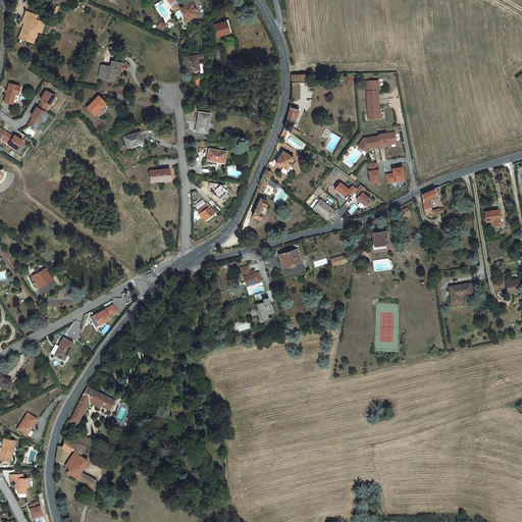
[(172,6),(176,11),(181,7),(178,3),(175,0),(166,0),(173,6),(172,6)]
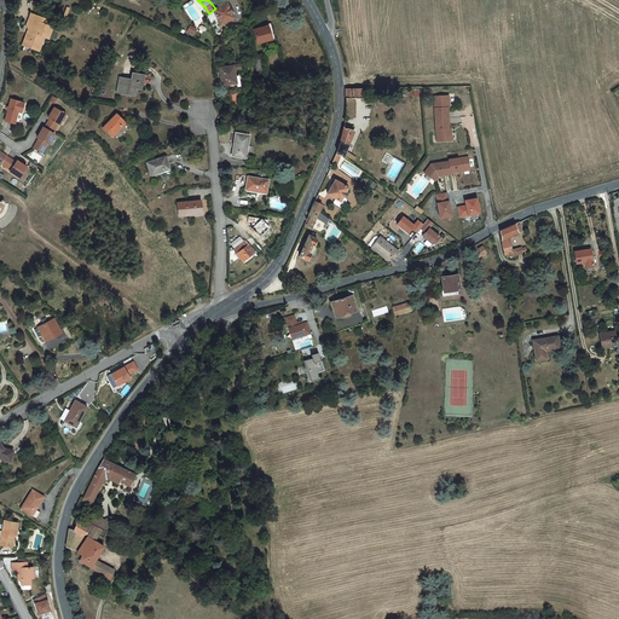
[(237,16),(229,1),(215,9),(225,23),(237,16)]
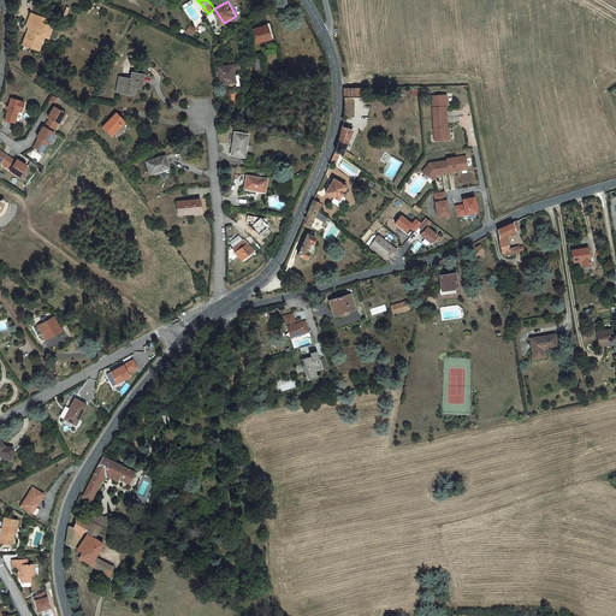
[(28,22),(52,30),(53,27),(46,23),(47,19),(31,13),(28,22)]
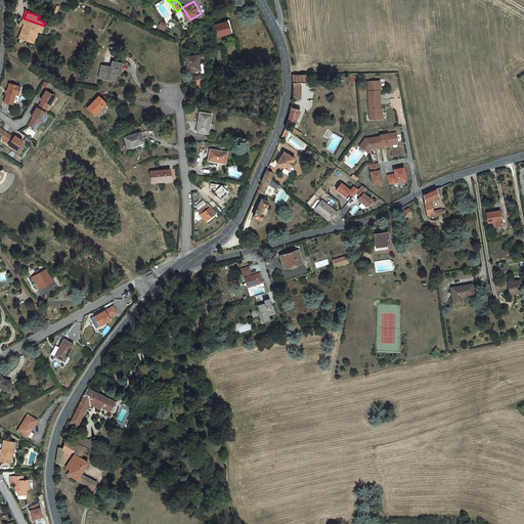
[(38,31),(41,33),(44,26),(24,18),(23,22),(25,23),(19,37),(31,41),(36,30),(38,31)]
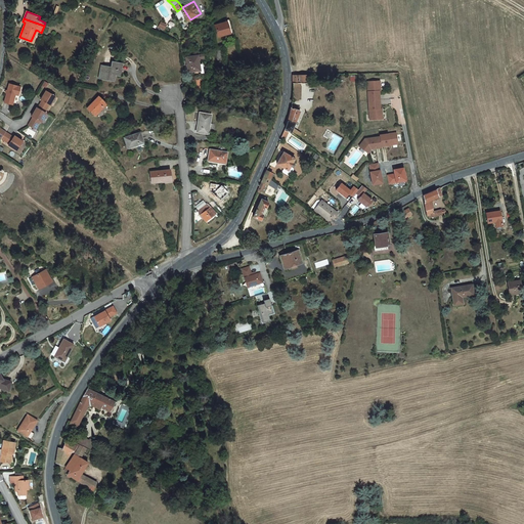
[(232,33),(229,19),(225,20),(226,23),(216,26),(219,36),(232,33)]
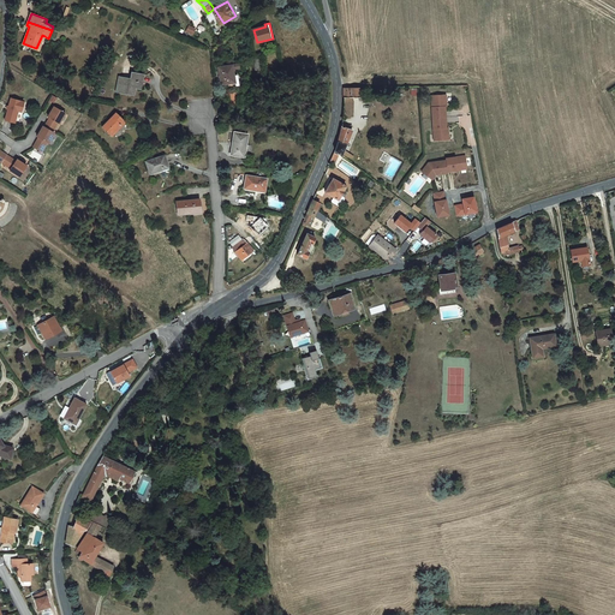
[(189,25),(185,31),(193,35),(196,29),(189,25)]
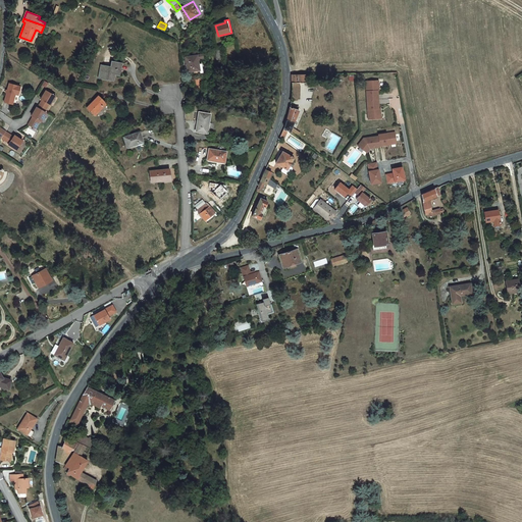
[(200,73),(198,55),(186,56),(188,74),(200,73)]
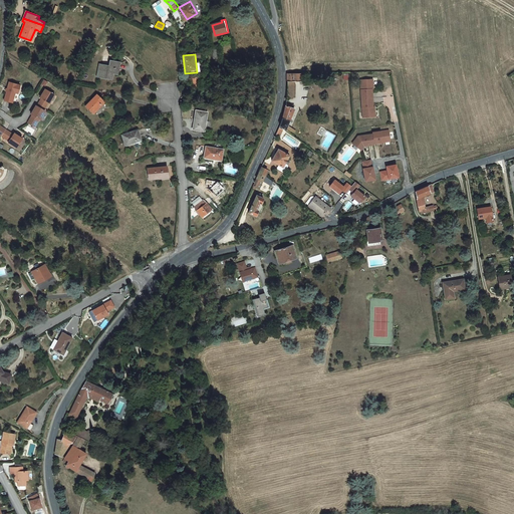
[(118,71),(120,61),(110,60),(109,65),(100,64),(98,75),(113,78),(114,71),(118,71)]
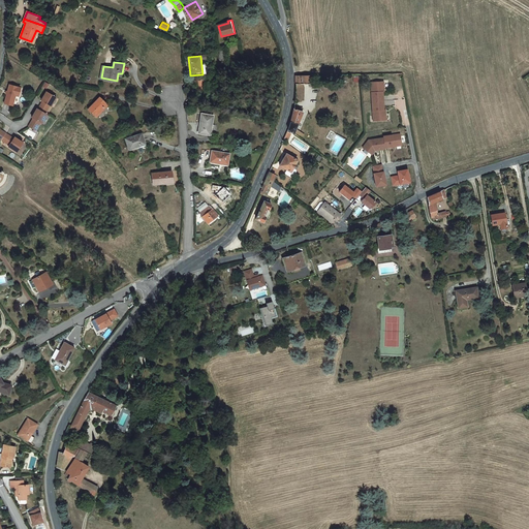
[(9,83),(4,101),(16,104),(21,86),(9,83)]
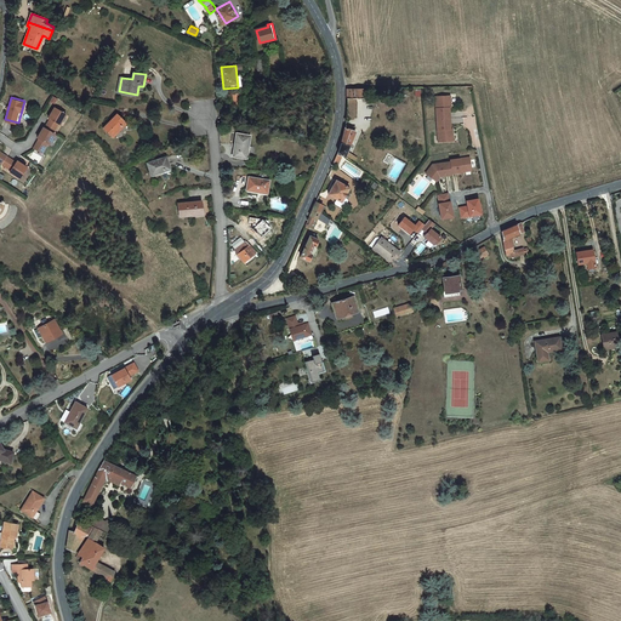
[(450,97),(438,98),(439,104),(437,106),(438,121),(451,120),(450,109),(450,106),(451,106),(450,97)]
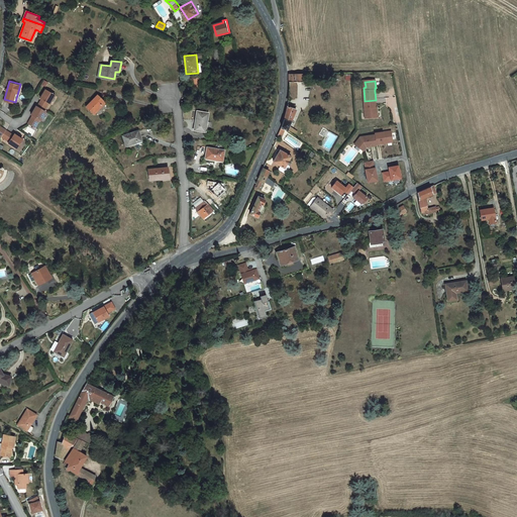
[(305,94),(305,85),(291,85),(291,89),(291,93),(297,93),(298,93),(305,94)]
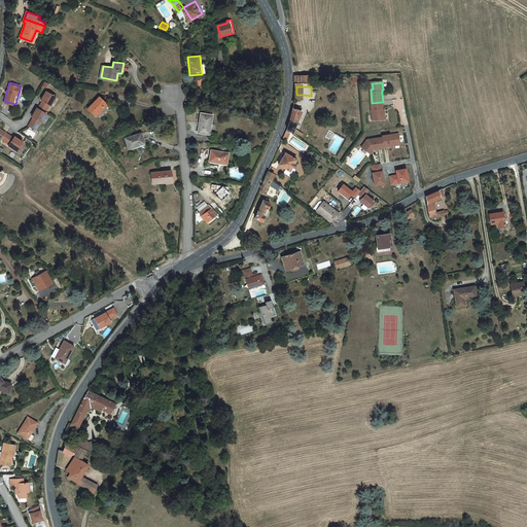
[(58,97),(48,91),(45,95),(46,96),(45,97),(44,96),(42,99),(43,100),(38,107),(45,111),(50,104),(51,105),(58,97)]
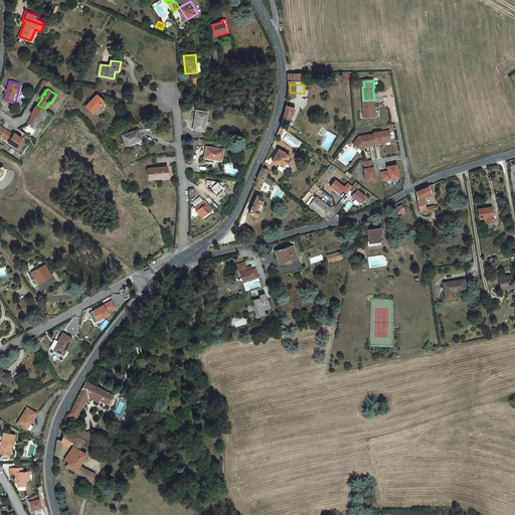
[(98,95),(87,106),(94,114),(102,106),(103,107),(106,104),(98,95)]
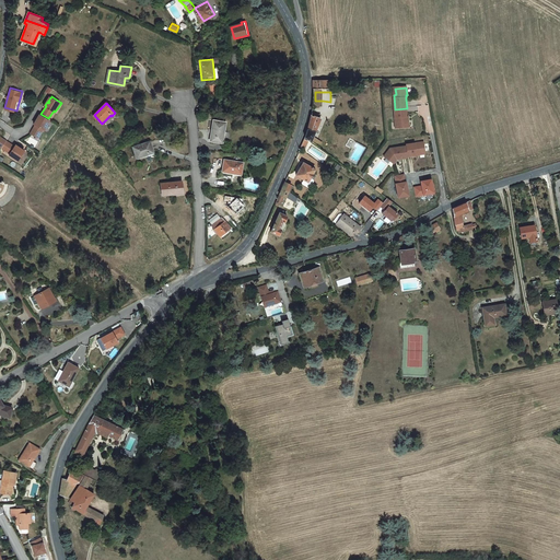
[(407,108),(395,109),(396,124),(398,124),(398,129),(410,128),(409,120),(408,120),(408,118),(407,108)]
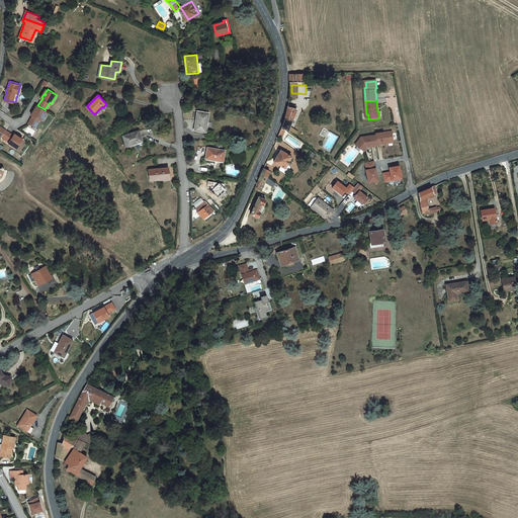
[(37,105),(36,104),(33,109),(34,109),(33,111),(32,110),(31,112),(32,113),(27,121),(33,125),(38,118),(40,119),(46,110),(45,109),(37,105)]
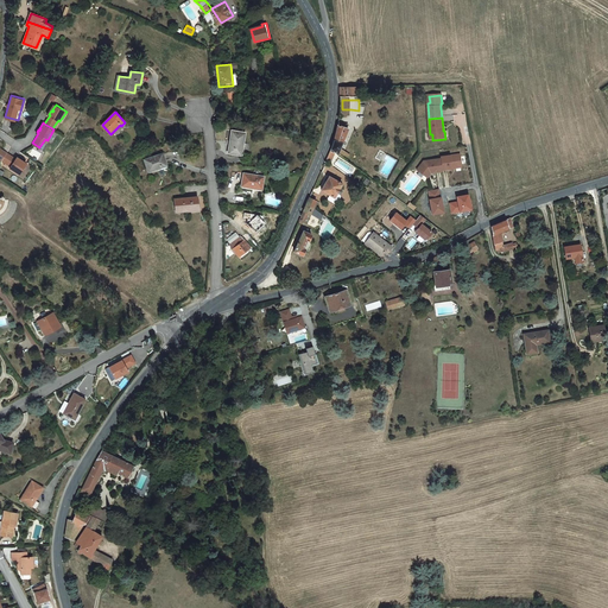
[(120,125),(111,134),(112,135),(121,126),(120,125)]
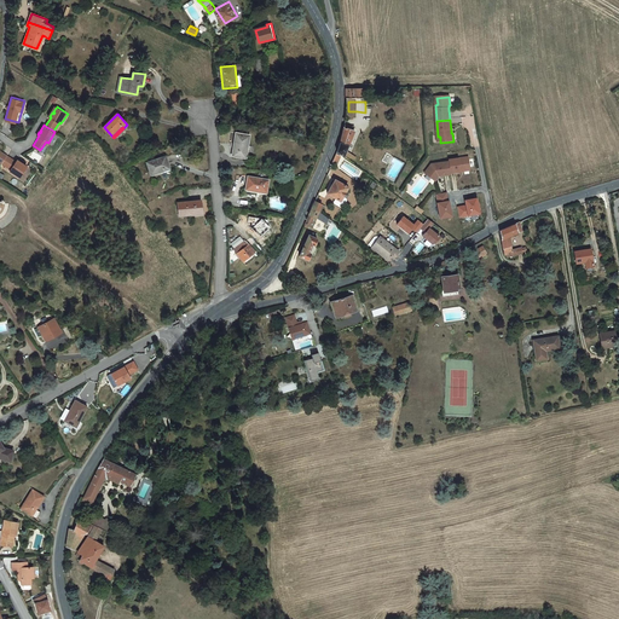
[(248,158),(250,146),(247,145),(249,136),(236,133),(232,154),(243,157),(244,158),(248,158)]
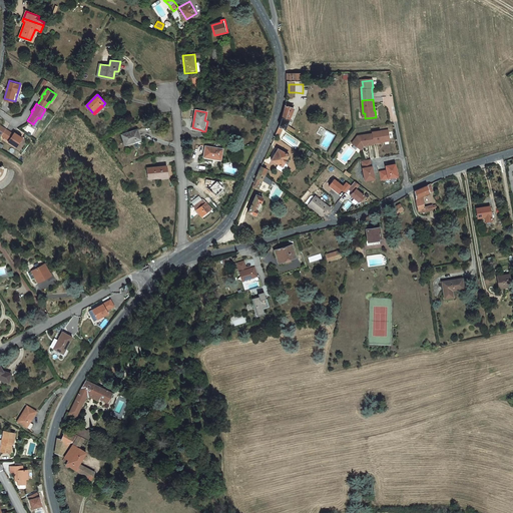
[(282,128),(279,134),(284,138),(287,140),(288,135),(295,118),(294,118),(295,115),(289,113),(288,115),(286,114),(286,117),(284,121),(282,128)]
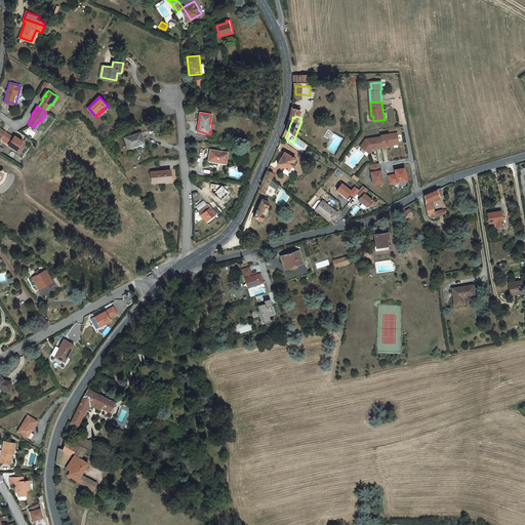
[(0,137),(8,145),(7,146),(15,152),(23,143),(18,139),(17,140),(16,139),(16,138),(0,125),(0,137)]
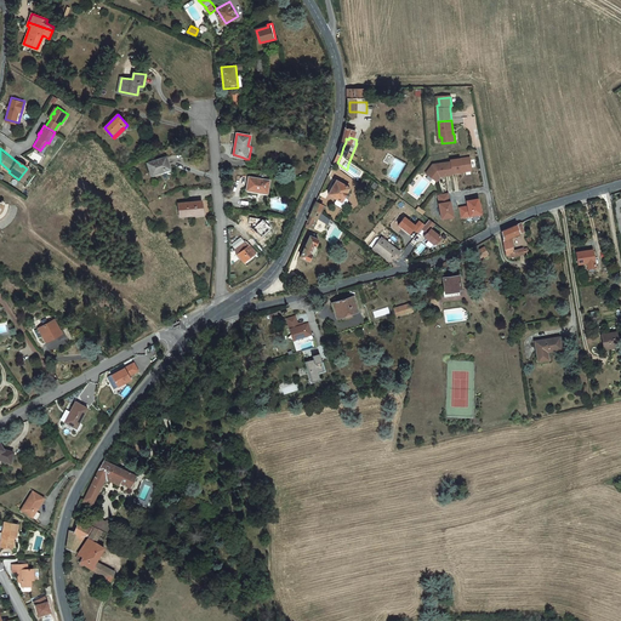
[(169,167),(165,159),(147,165),(152,176),(163,171),(161,170),(169,167)]
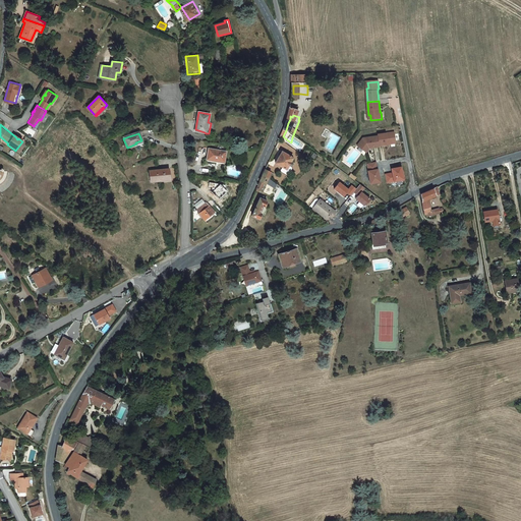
[(380,135),(380,137),(380,148),(397,146),(396,134),(380,135)]
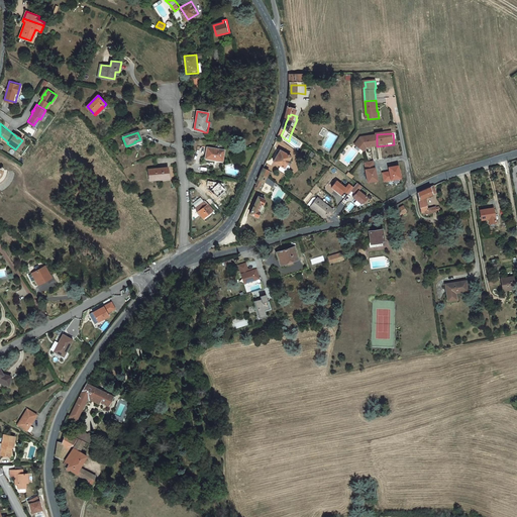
[(283,145),(286,139),(281,135),(278,143),(283,145)]
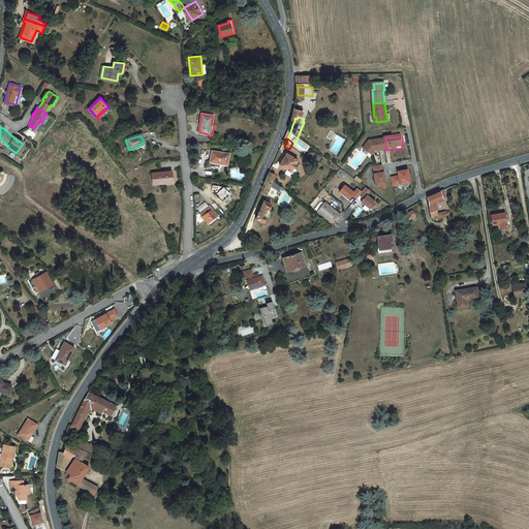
[(297,139),(296,145),(302,150),(305,146),(297,139)]
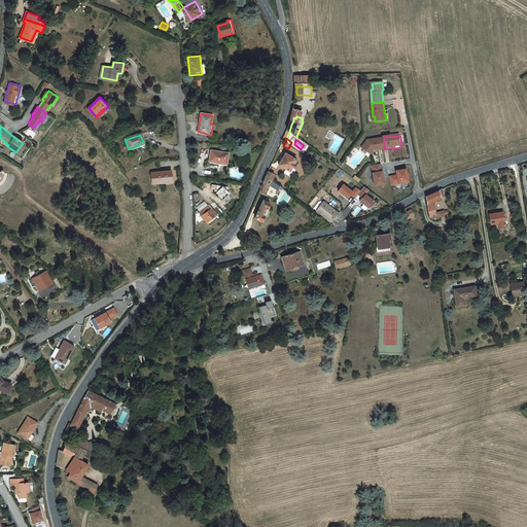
[(369,140),(362,147),(371,154),(374,150),(384,150),(384,149),(384,139),(369,140)]
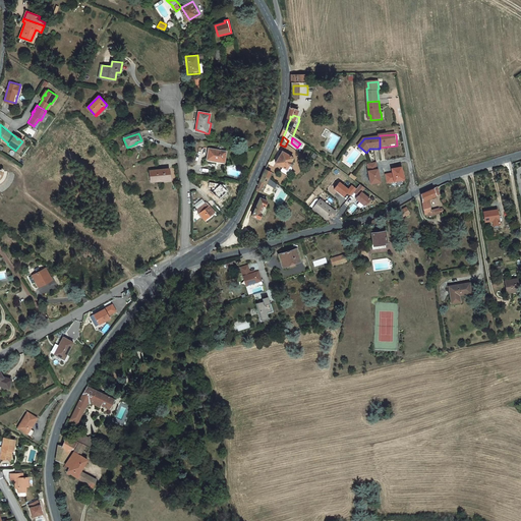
[(227,151),(209,148),(208,161),(225,163),(227,151)]
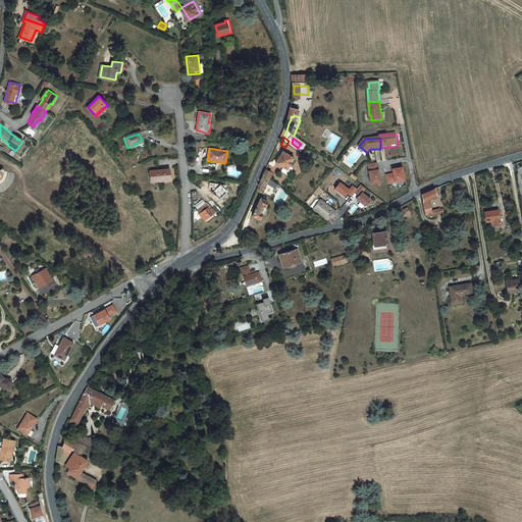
[(290,175),(296,164),(283,158),(277,170),(290,175)]
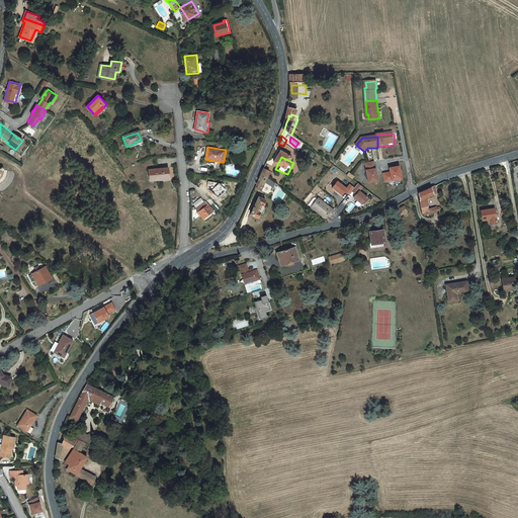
[(374,163),(366,164),(367,171),(366,171),(368,184),(377,182),(376,170),(375,170),(374,163)]
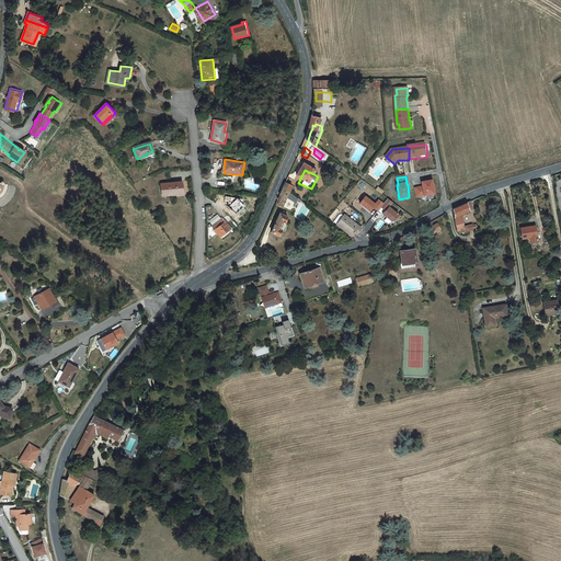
[(4,184),(6,182),(3,180),(1,182),(0,182),(0,206),(1,208),(10,202),(14,194),(15,185),(4,184)]
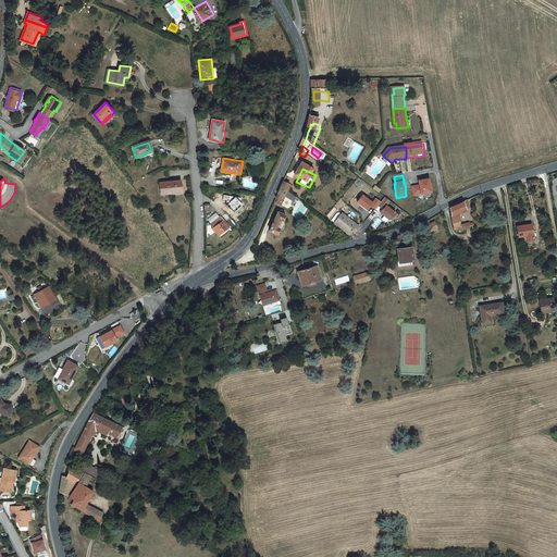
[(172,190),(182,189),(181,181),(160,183),(161,195),(172,194),(172,190)]
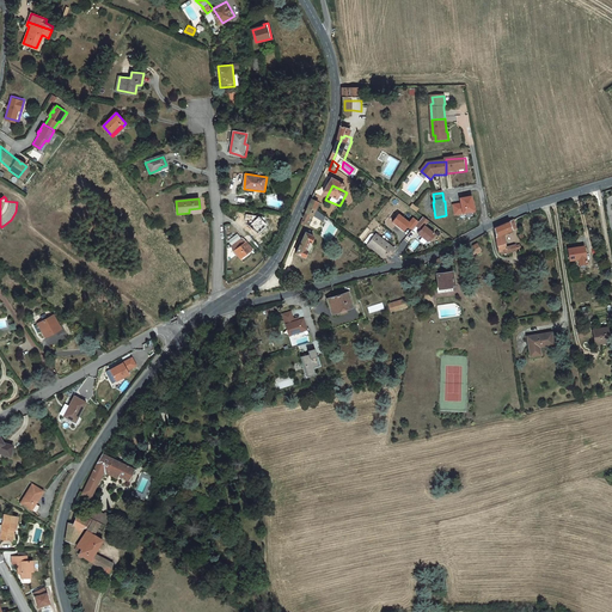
[(463,206),(453,207),(454,216),(475,214),(473,200),(461,201),(463,206)]
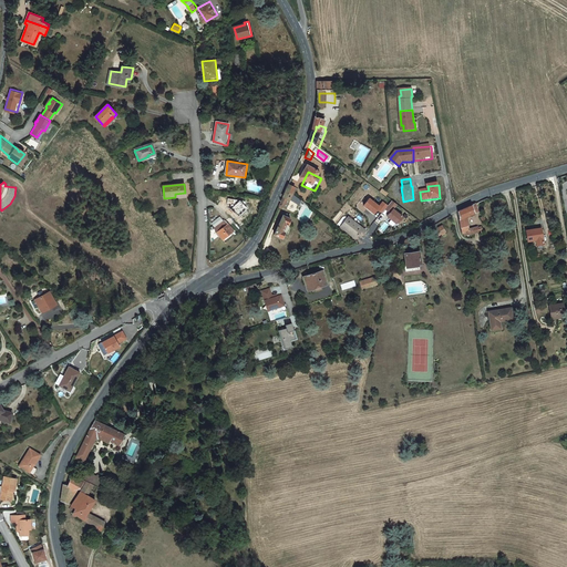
[(285,199),(292,203),(296,196),(288,192),(285,199)]
